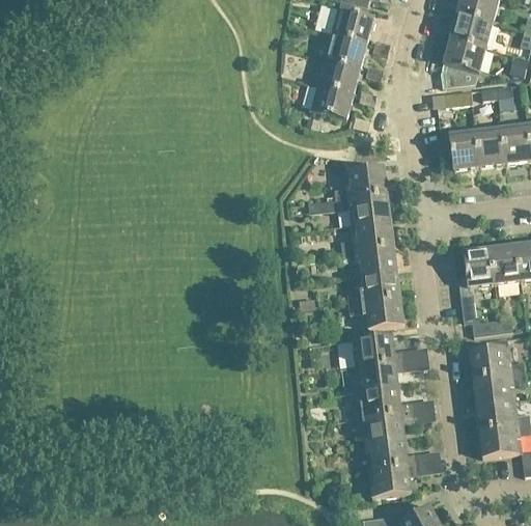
[(492,21),(498,0),(459,0),(456,11),(492,21)]
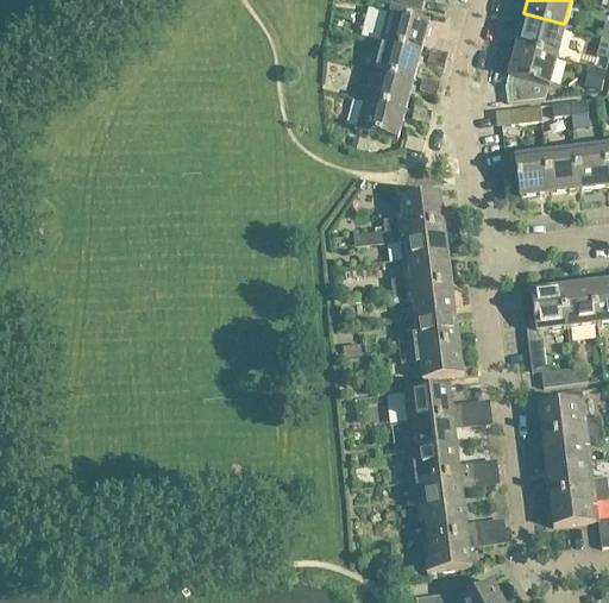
[(420,49),(428,19),(387,8),(380,38),(420,49)]
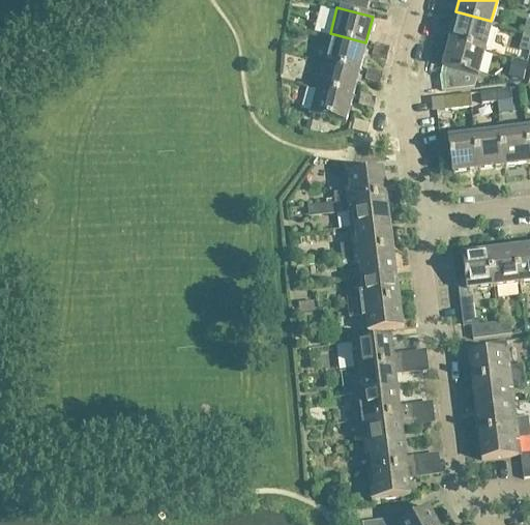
[(310,10),(306,22),(324,26),(327,15),(310,10)]
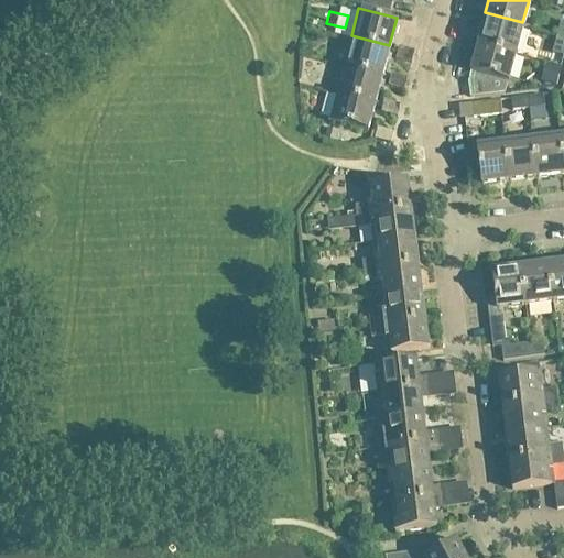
[(516,50),(522,22),(485,12),(477,39),(516,50)]
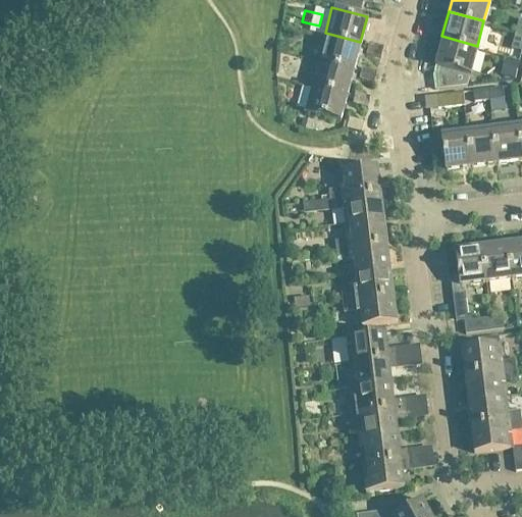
[(521,46),(521,43),(521,31),(515,29),(511,44),(521,46)]
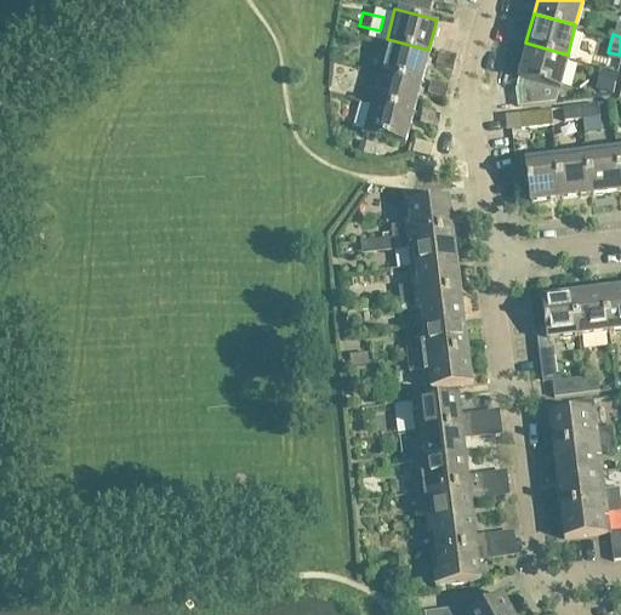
[(421,79),(428,50),(387,39),(379,68),(421,79)]
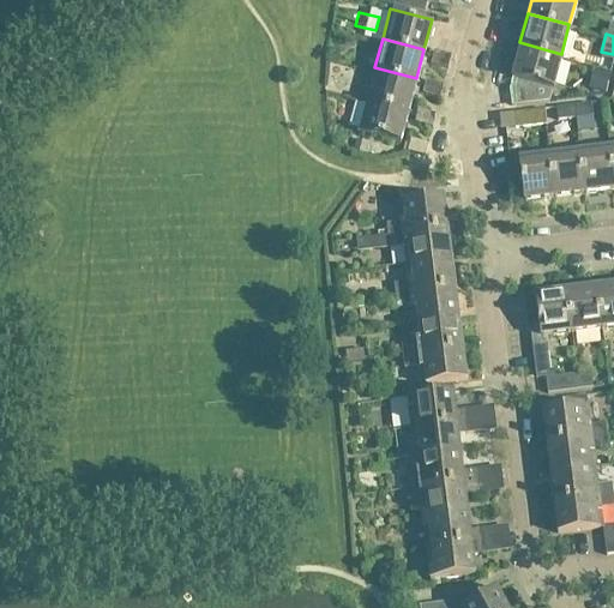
[(553,84),(561,54),(519,42),(511,72),(516,73),(513,84),(516,100),(549,95),(552,83),(553,84)]
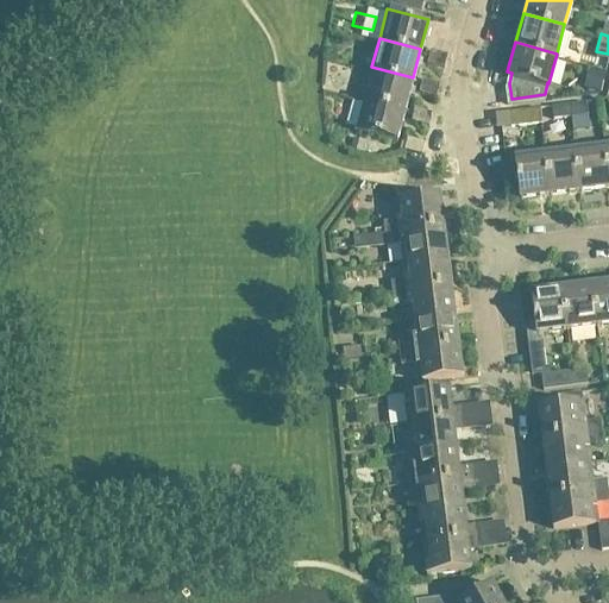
[(444,62),(447,49),(429,45),(427,57),(444,62)]
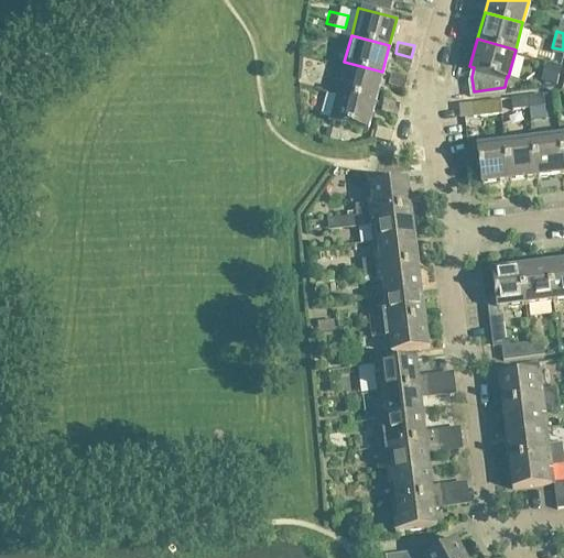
[(329,81),(334,64),(306,57),(302,76),(329,81)]
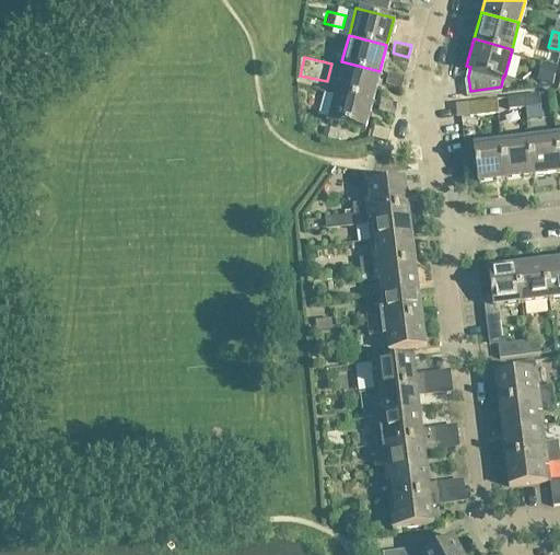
[(556,64),(541,60),(537,74),(551,79),(556,64)]
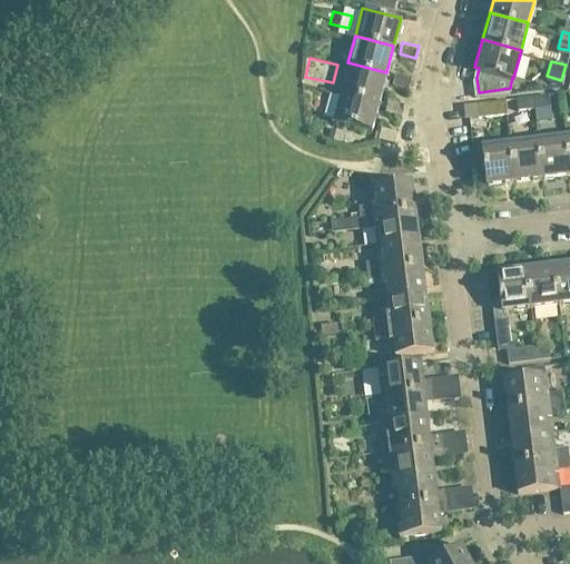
[(379,100),(386,72),(347,62),(341,89),(379,100)]
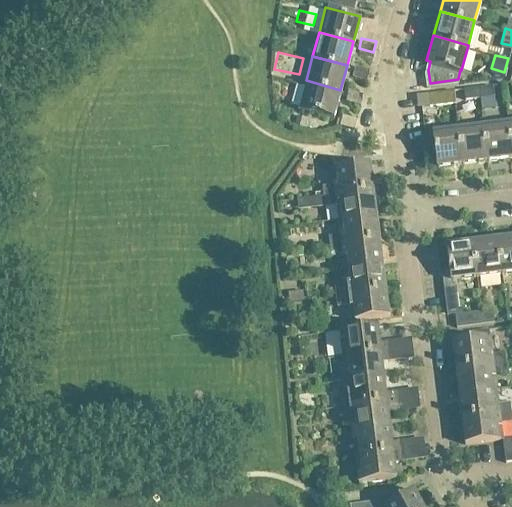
[(366,76),(369,66),(355,62),(352,73),(366,76)]
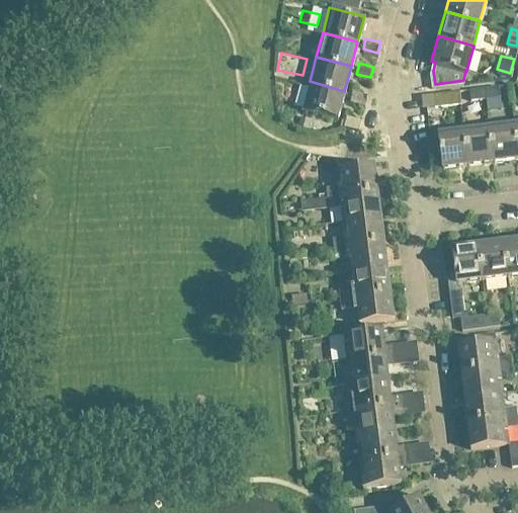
[(337,116),(344,91),(310,81),(303,106),(337,116)]
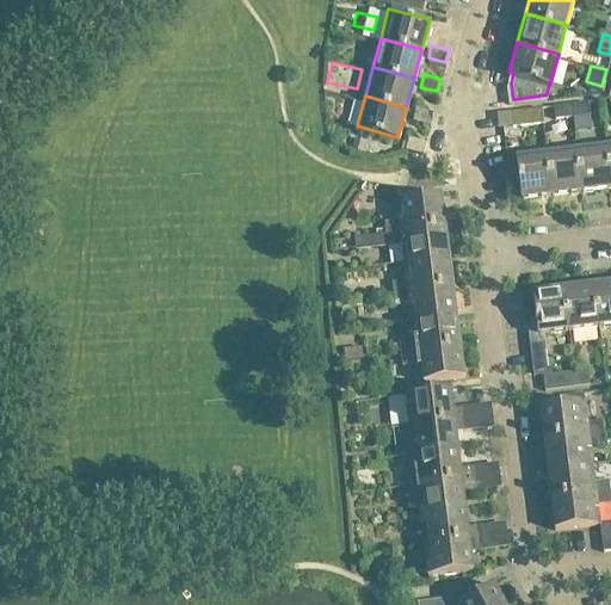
[(590,110),(588,97),(571,99),(572,112),(590,110)]
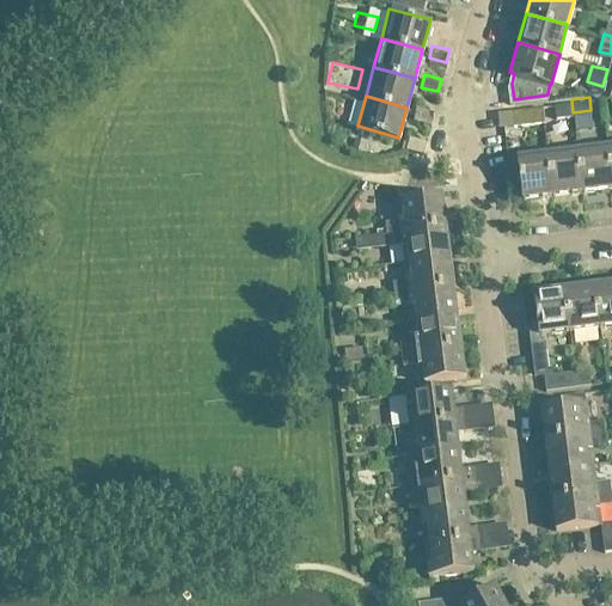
[(573,112),(571,99),(554,102),(556,115),(573,112)]
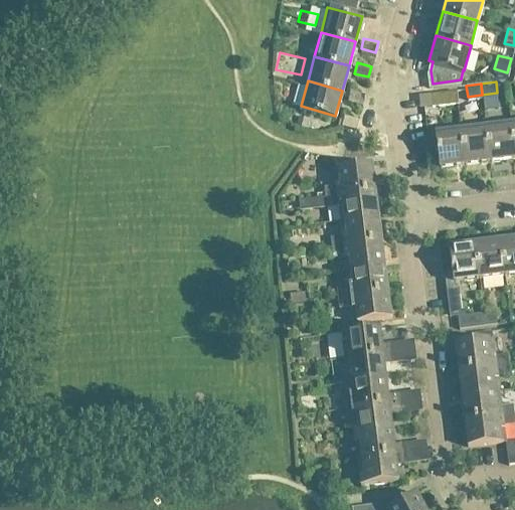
[(362,102),(365,91),(350,87),(348,98),(362,102)]
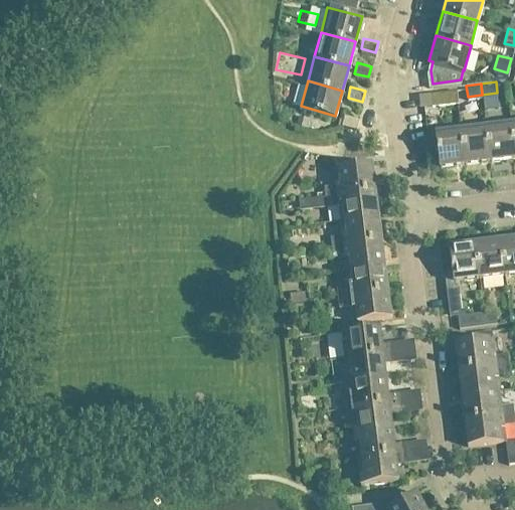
[(458,100),(456,87),(430,90),(432,103),(458,100)]
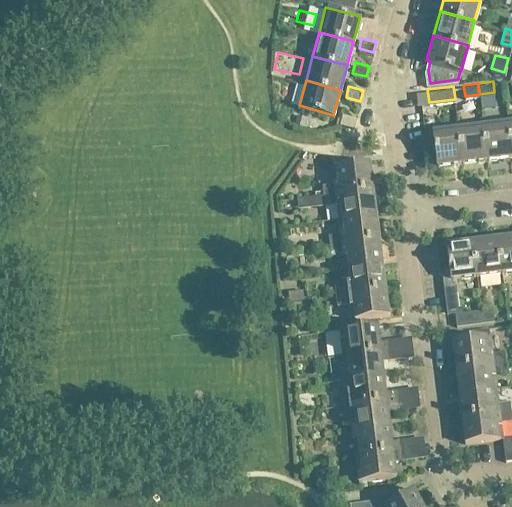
[(296,110),(294,119),(304,122),(306,113),(296,110)]
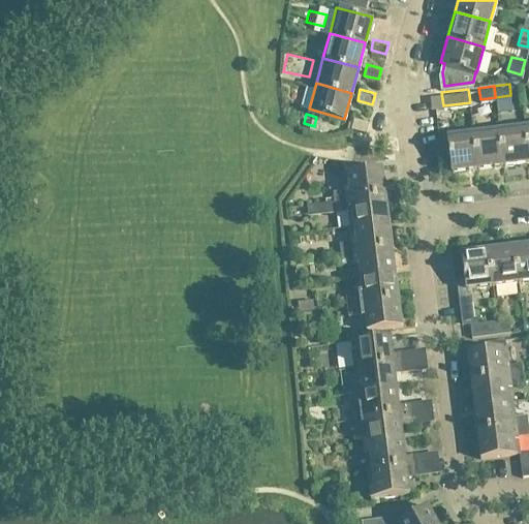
[(365,129),(368,118),(353,115),(350,125),(365,129)]
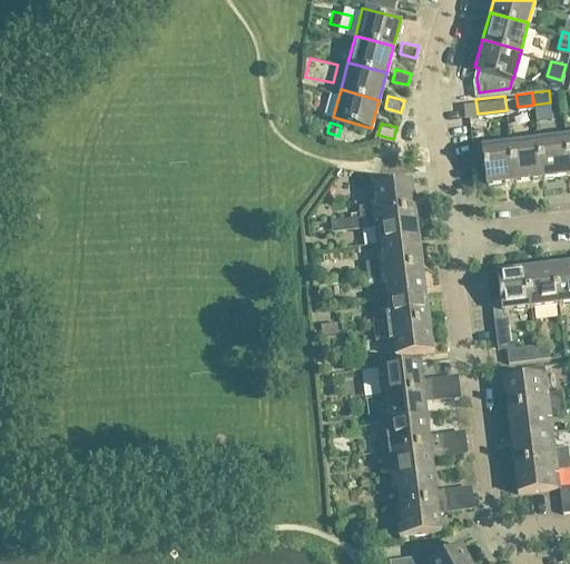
[(569,171),(569,169),(566,132),(538,136),(542,175),(569,171)]
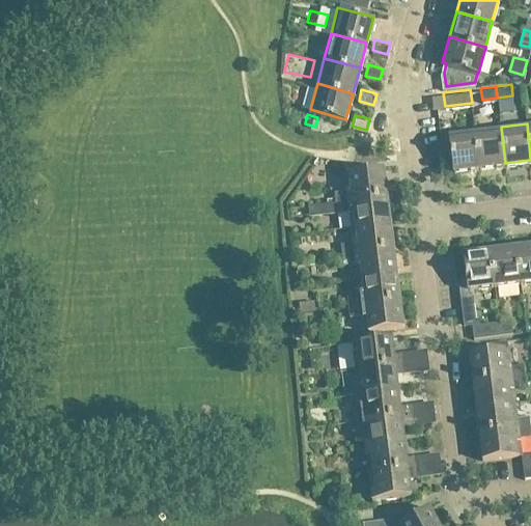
[(505,163),(501,127),(475,130),(479,166),(505,163)]
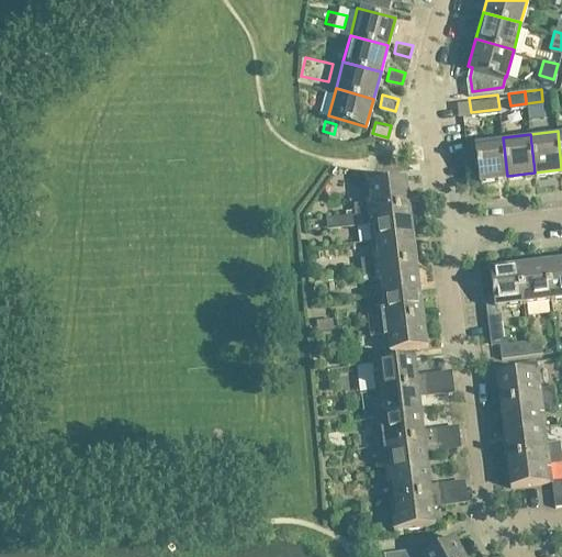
[(507,176),(503,137),(474,141),(480,180),(507,176)]
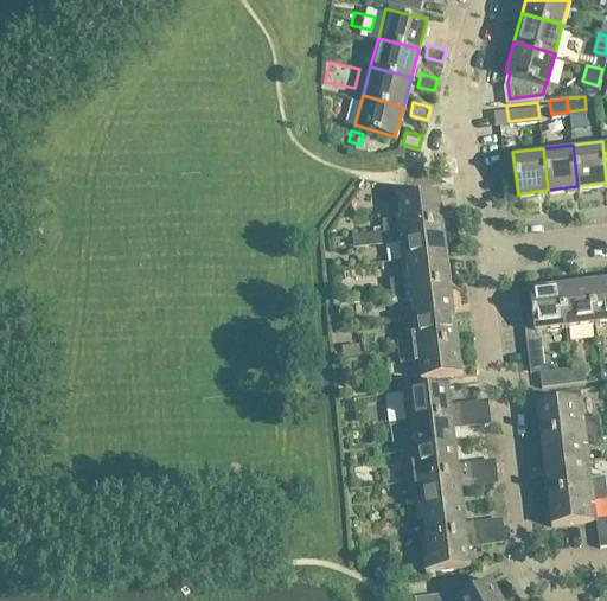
[(442,221),(438,190),(394,194),(396,213),(382,216),(382,222),(383,228),(442,221)]
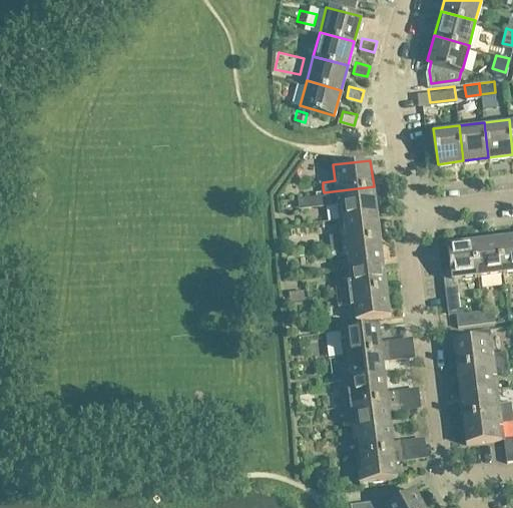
[(377,211),(374,186),(324,192),(325,202),(337,201),(339,215),(377,211)]
